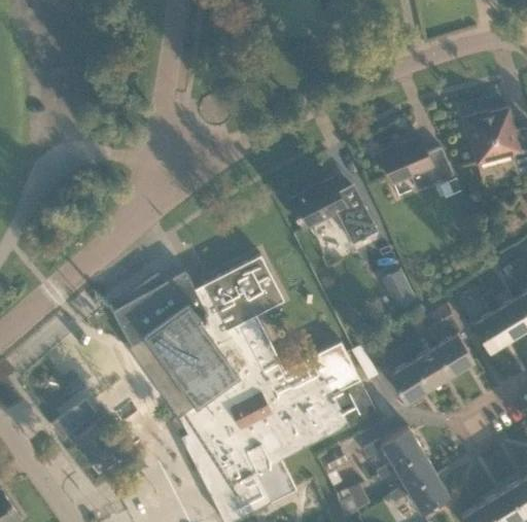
[(526,127),(514,131),(507,109),(487,115),(487,113),(461,119),(465,134),(467,133),(477,165),(517,153),(523,174),(526,172),(526,127)]
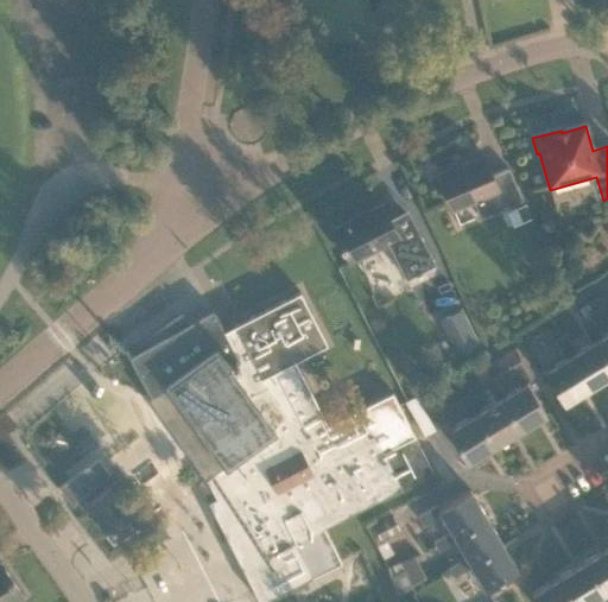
[(492,178),(483,159),(437,178),(451,213),(473,204),(480,221),(521,203),(508,172),(492,178)]
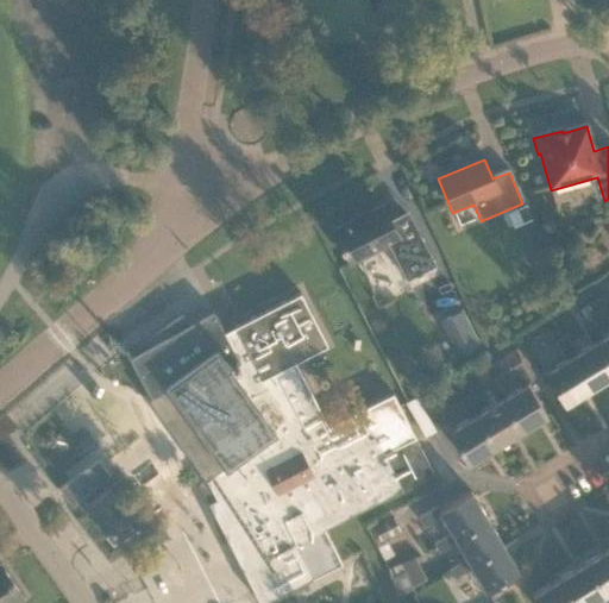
[(402,247),(400,240),(389,223),(382,207),(333,232),(350,265),(388,246),(406,282),(435,268),(420,238),(402,247)]
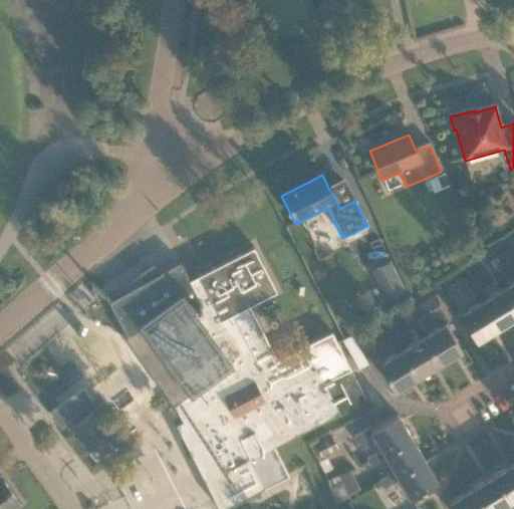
[(450,188),(444,175),(435,179),(441,192),(450,188)]
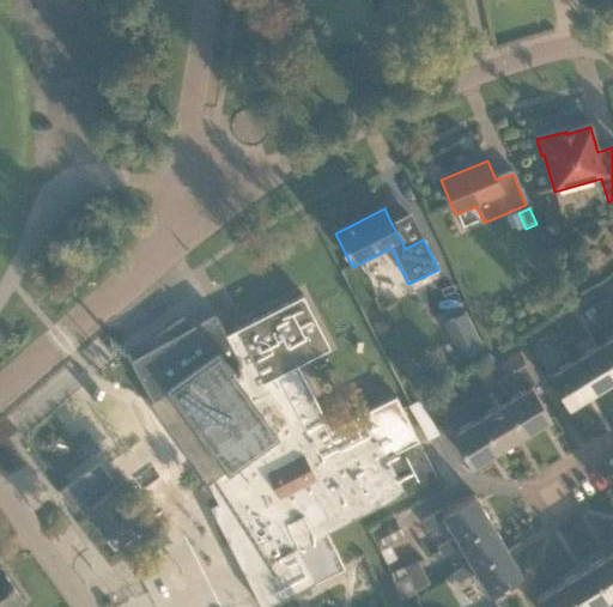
[(236,332),(225,338),(242,371),(232,382),(247,402),(263,393),(269,401),(304,383),(299,374),(296,366),(328,350),(302,298),(242,329),(236,332)]
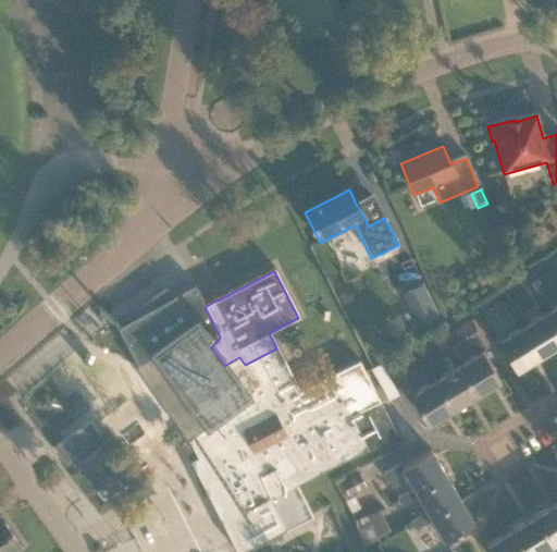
[(547,314),(556,330),(556,284),(556,285),(556,287),(556,307),(551,311),(547,314)]
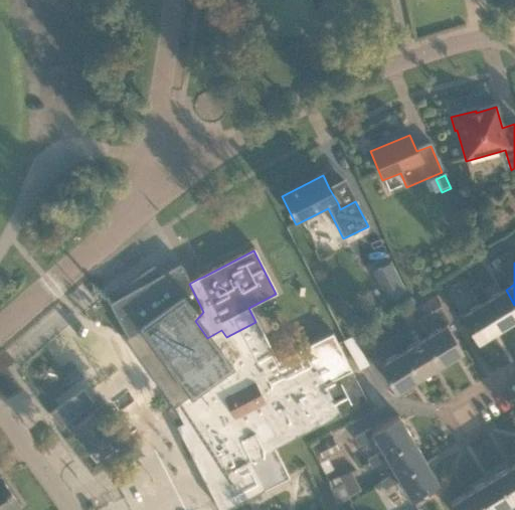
[(107,299),(106,299),(110,305),(128,339),(125,341),(174,408),(189,396),(190,398),(230,369),(228,366),(240,356),(226,337),(221,330),(207,338),(195,321),(203,312),(189,284),(179,266),(160,277),(144,286),(127,295),(123,298),(119,292),(108,300),(107,299)]
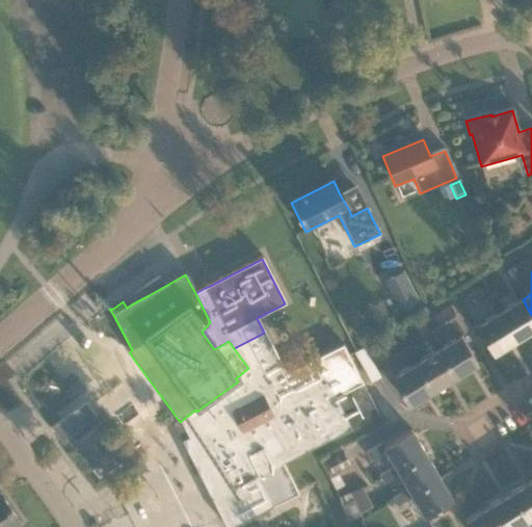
[(403,274),(384,284),(400,313),(418,304),(403,274)]
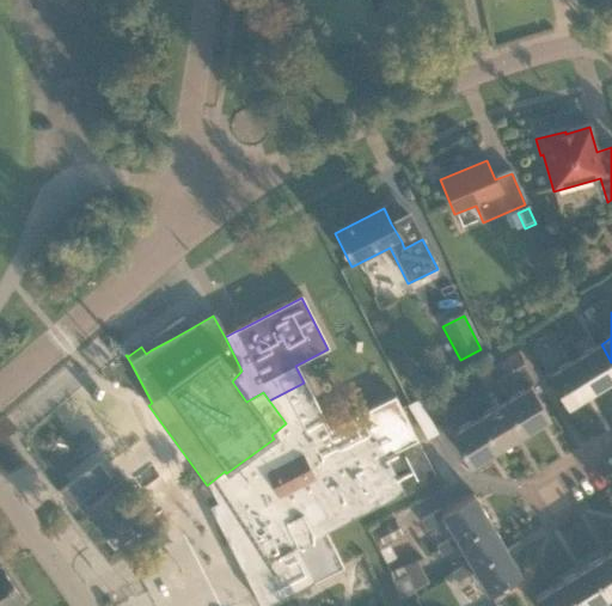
[(594,392),(611,380),(611,362),(601,344),(605,342),(594,323),(585,329),(597,347),(580,357),(575,360),(594,392)]
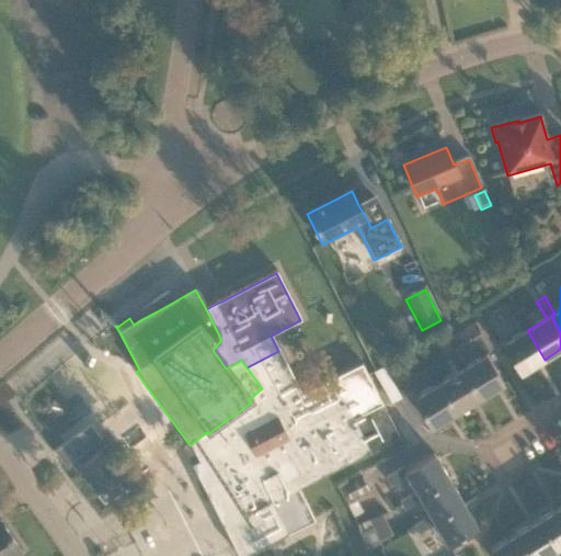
[(527,330),(531,328),(521,310),(513,316),(523,333),(502,345),(519,375),(545,360),(527,330)]
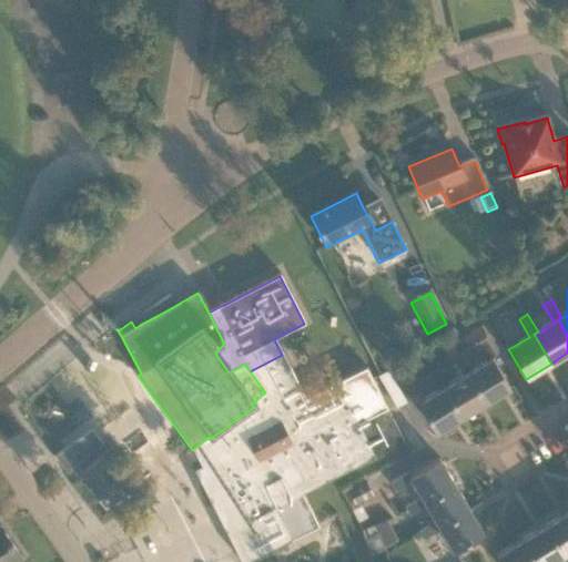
[(472,371),(467,375),(485,405),(509,389),(492,360),(496,358),(485,340),(476,346),(487,363),(472,371)]
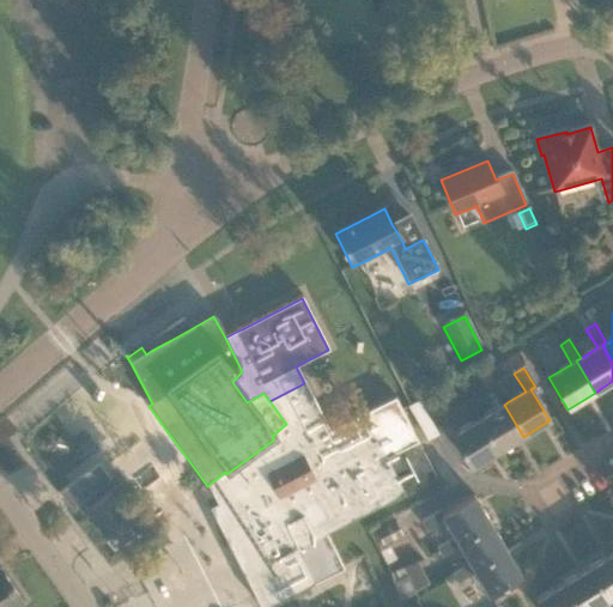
[(492,387),(486,376),(479,381),(485,392),(489,389),(491,388),(492,387)]
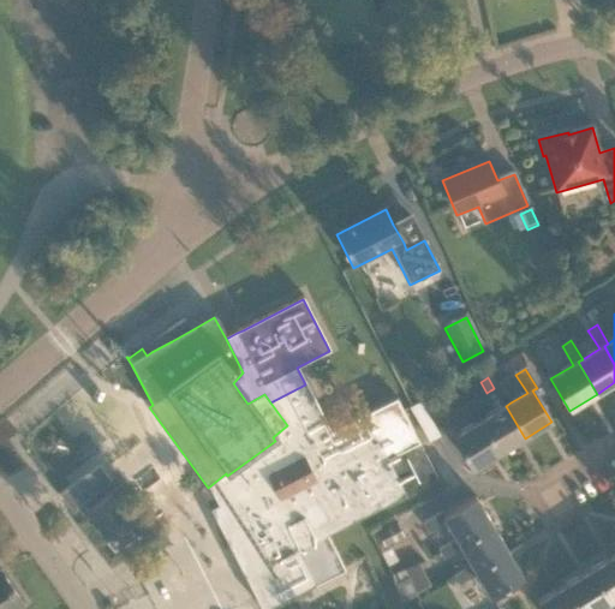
[(454,381),(440,390),(454,413),(465,407),(464,406),(470,402),(457,380),(454,381)]
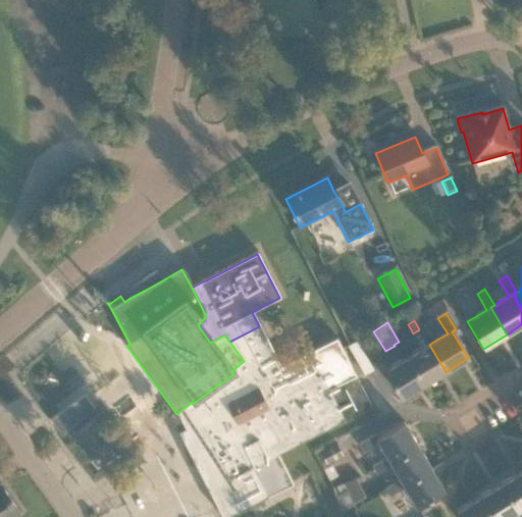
[(192,402),(176,414),(187,429),(179,433),(208,490),(218,511),(220,516),(233,516),(293,485),(276,454),(300,442),(301,444),(371,408),(336,340),(280,368),(259,326),(229,342),(244,361),(231,371),(233,374),(193,404),(192,402)]
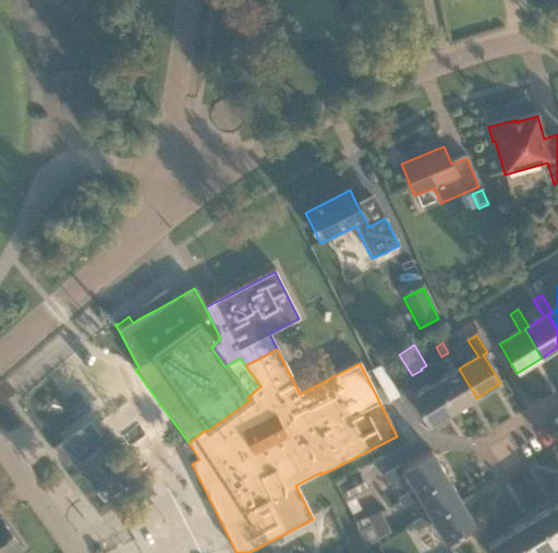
[(439,381),(435,383),(452,412),(476,398),(459,369),(463,365),(455,351),(453,349),(448,352),(447,353),(445,355),(455,371),(439,381)]
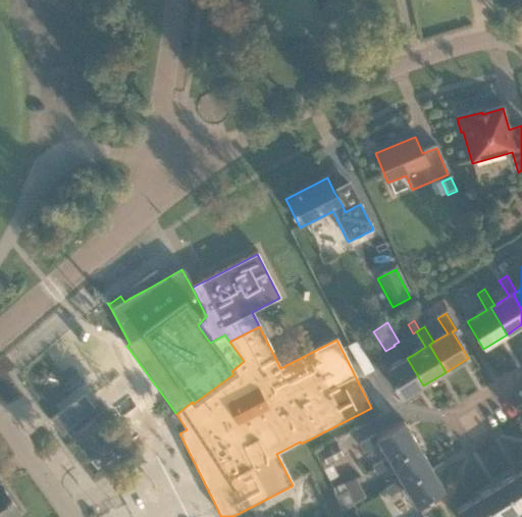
[(404,360),(384,372),(401,399),(423,385),(407,358),(411,356),(402,340),(399,342),(394,345),(395,346),(404,360)]
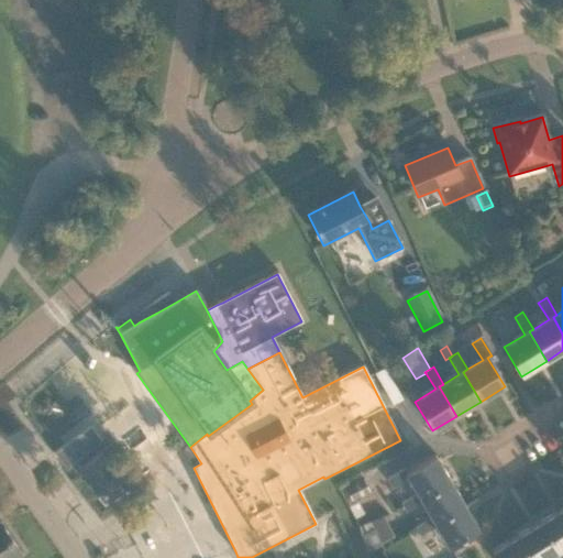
[(80,436),(91,451),(102,444),(90,428),(80,436)]
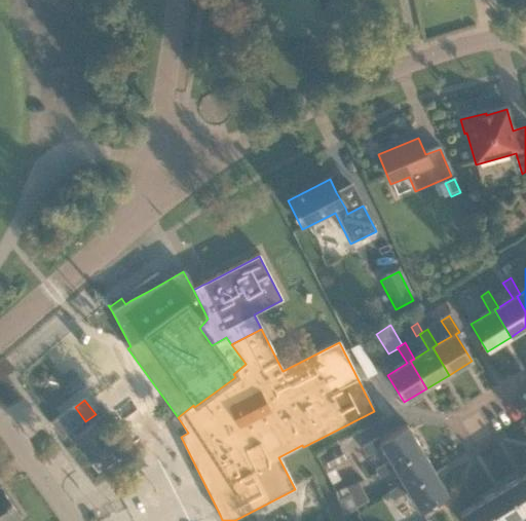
[(74,430),(83,422),(72,408),(63,415),(74,430)]
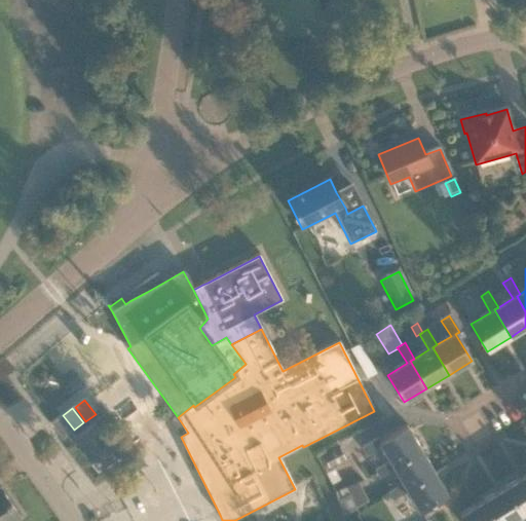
[(73,439),(82,452),(97,472),(120,455),(97,421),(73,439)]
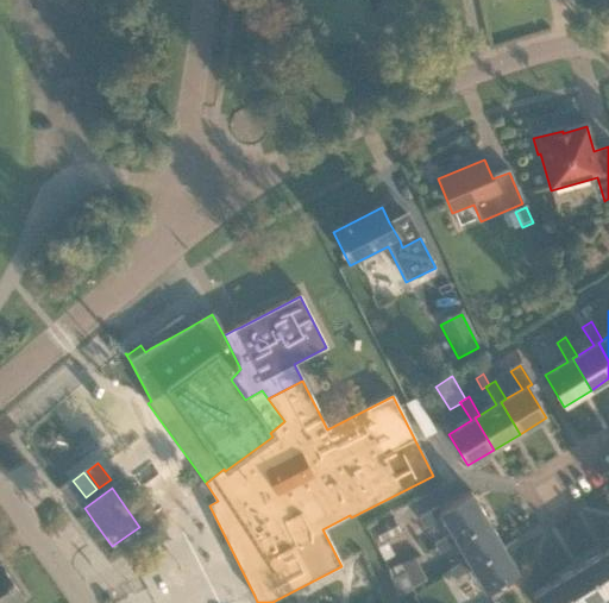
[(443,519),(452,534),(454,539),(487,521),(471,495),(439,513),(437,509),(418,520),(424,529),(443,519)]
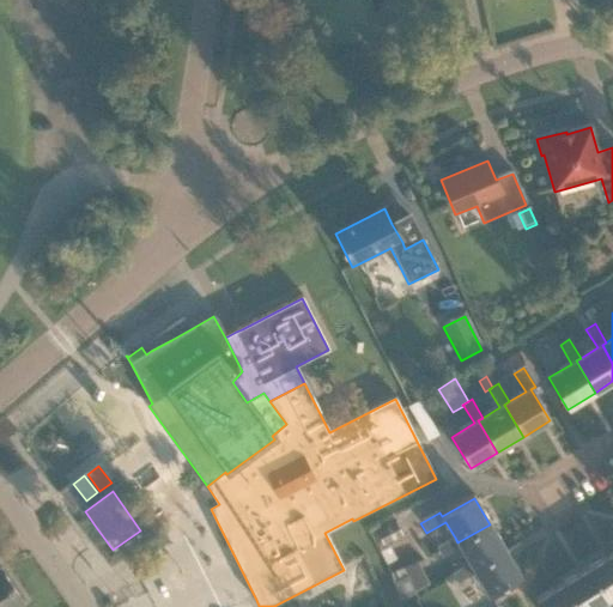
[(376,533),(383,547),(402,538),(395,523),(376,533)]
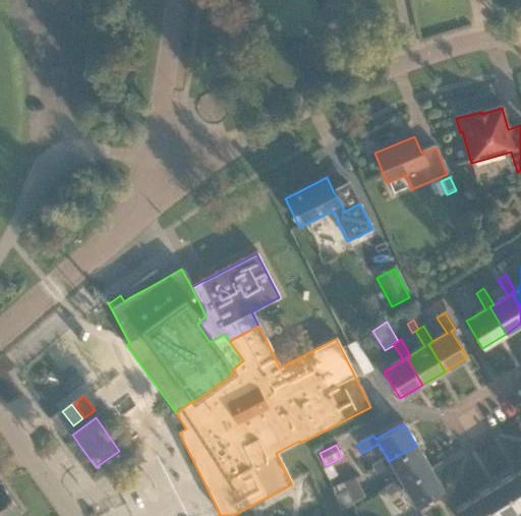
[(392,465),(400,479),(402,483),(429,467),(416,446),(389,461),(387,457),(370,467),(375,475),(392,465)]
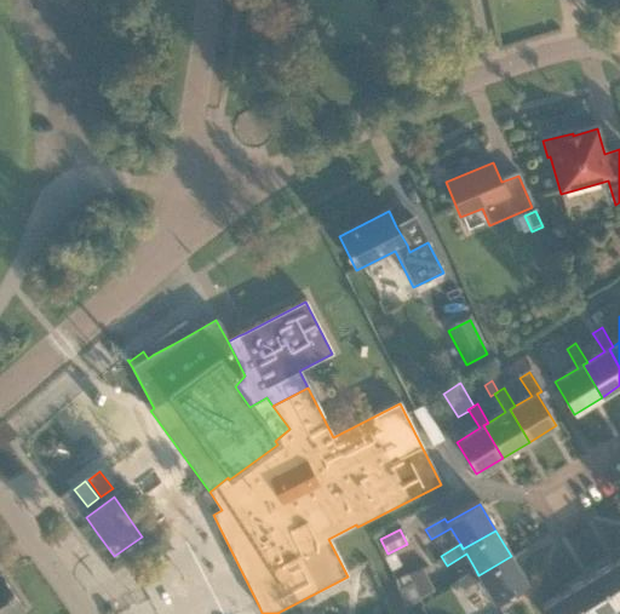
[(527,584),(511,556),(478,575),(476,571),(457,581),(463,591),(481,580),(494,603),(527,584)]
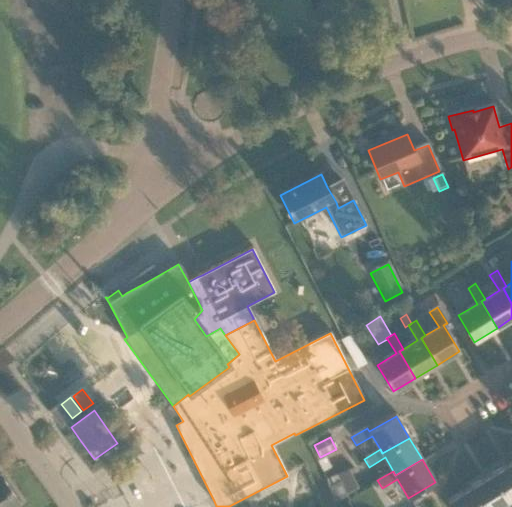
[(511,463),(492,476),(508,502),(511,500),(511,499),(511,463)]
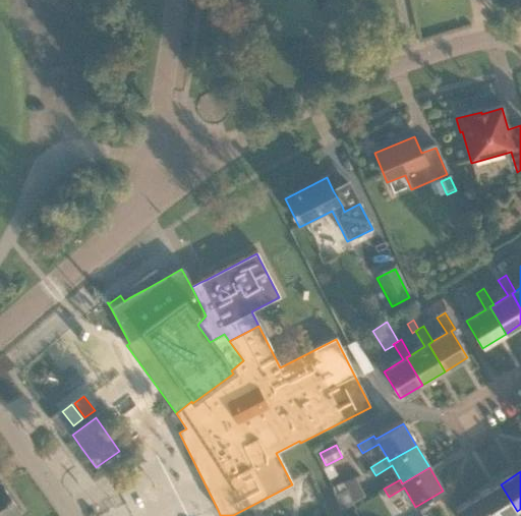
[(17,515),(19,514),(0,484),(0,515),(17,515)]
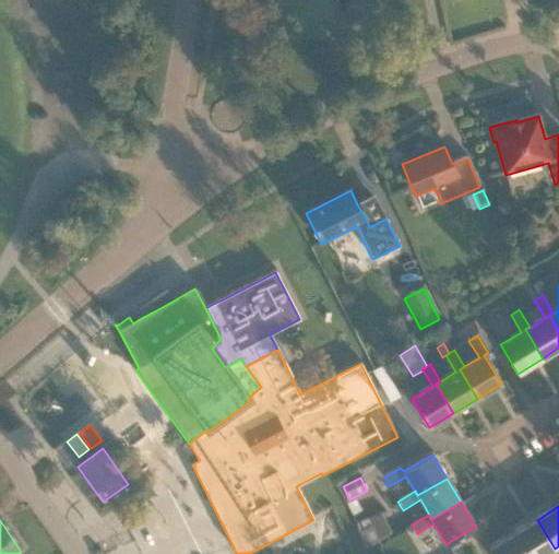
[(537,520),(513,534),(525,553),(546,553),(550,551),(551,553),(558,553),(558,546),(555,549),(537,520)]
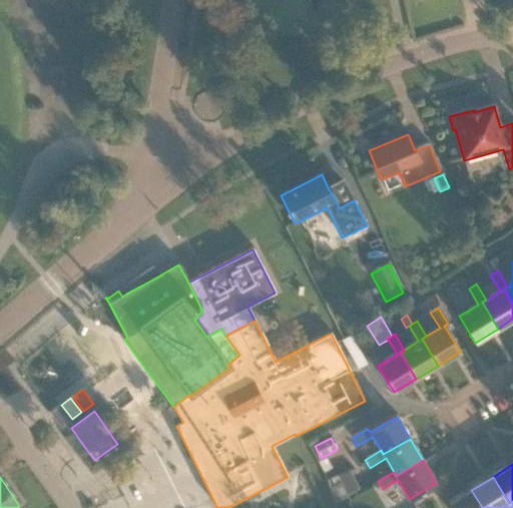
[(482,507),(471,490),(448,504),(450,507),(482,507)]
